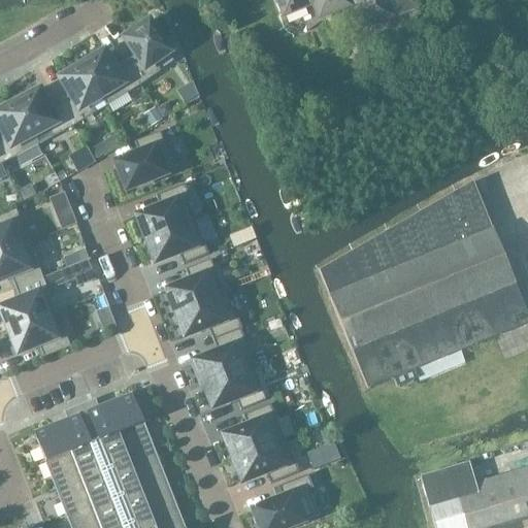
[(357,0),(369,27),(393,17),(386,0),(275,0),(283,18),(312,5),(319,20),(335,12),(333,8),(352,0),(357,0)]
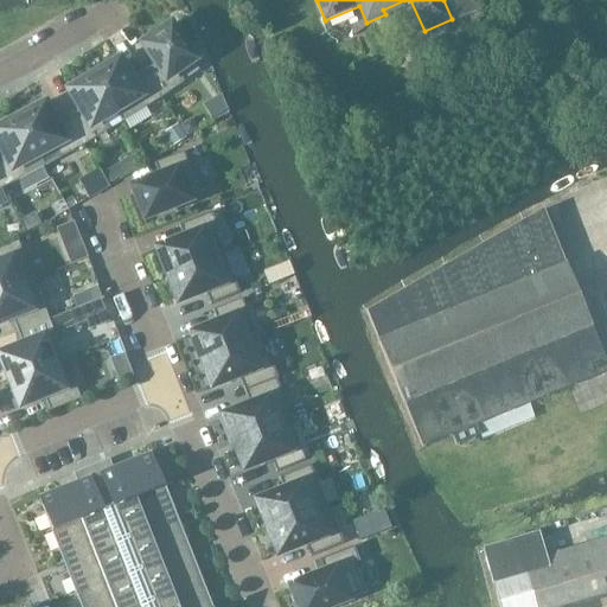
[(144,74),(160,98),(183,83),(176,74),(193,61),(170,25),(168,26),(161,32),(160,30),(140,43),(155,65),(144,74)]
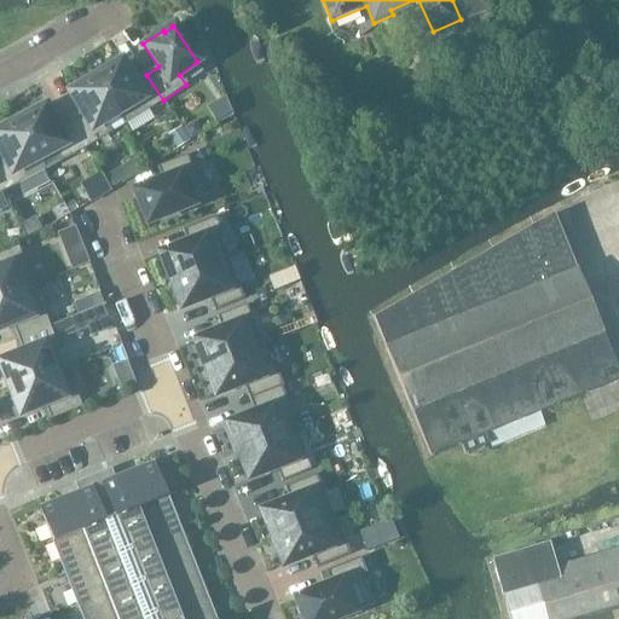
[(94,76),(116,115),(123,126),(163,100),(146,75),(133,82),(120,59),(103,69),(104,73),(96,77),(96,76),(94,76)]
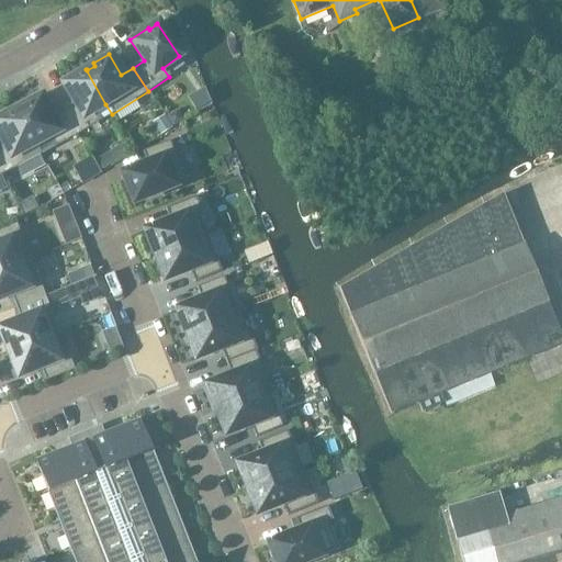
[(93,112),(105,104),(86,69),(86,70),(78,76),(77,72),(62,82),(75,103),(63,110),(77,135),(99,122),(93,112)]
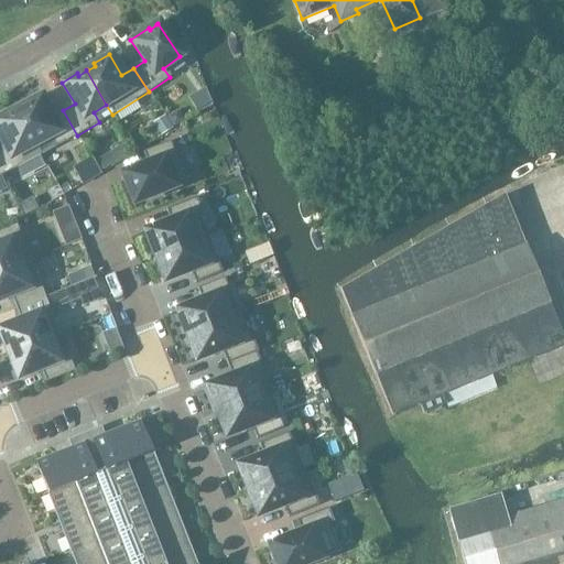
[(17,109),(17,110),(36,144),(41,154),(54,148),(77,136),(63,110),(62,111),(51,117),(40,96),(24,104),(25,106),(18,110),(17,109)]
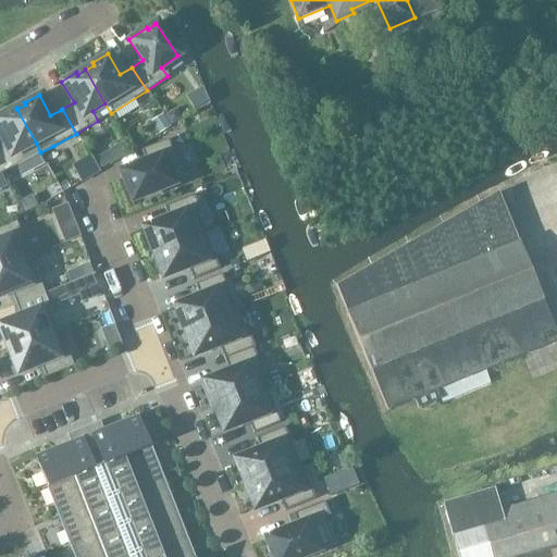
[(40,152),(36,143),(16,109),(15,109),(16,110),(9,113),(8,111),(0,114),(0,135),(3,140),(0,141),(0,165),(3,173),(40,152)]
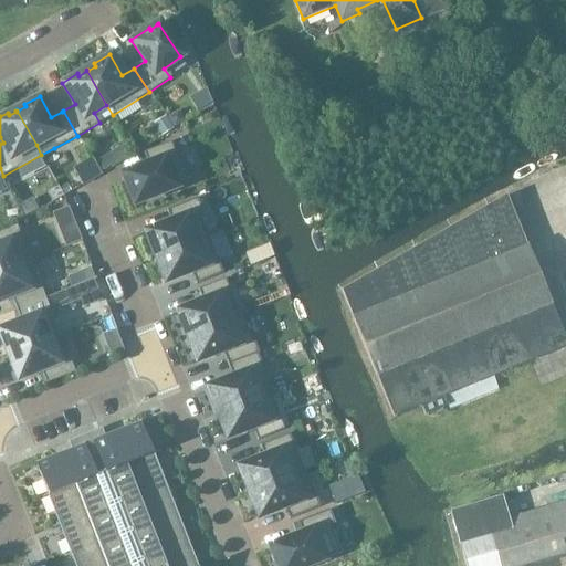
[(148,166),(123,176),(135,205),(189,182),(177,154),(175,155),(170,143),(143,153),(148,166)]
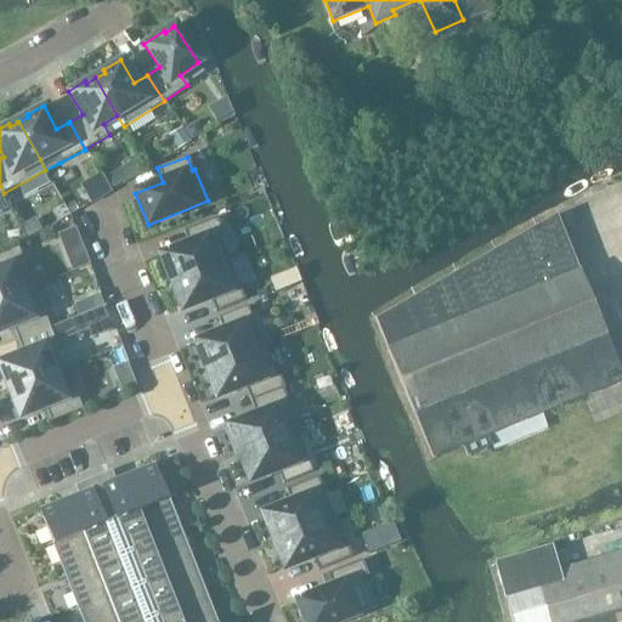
[(374,320),(388,351),(413,414),(431,459),(463,447),(467,457),(491,446),(487,436),(621,382),(621,377),(605,337),(606,337),(580,271),(578,272),(555,215),(374,320)]
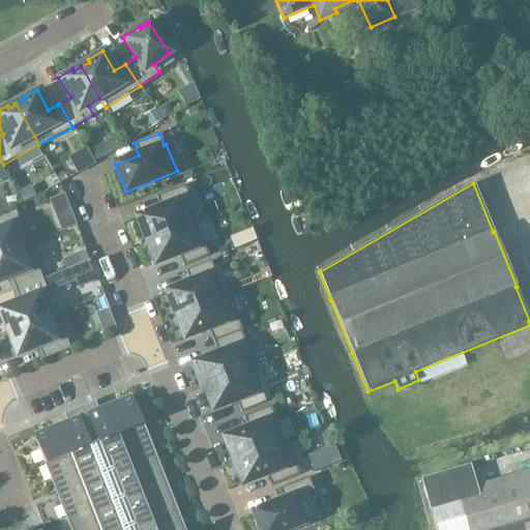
[(160,209),(137,218),(145,240),(145,241),(195,222),(185,200),(189,199),(184,186),(155,198),(160,209)]
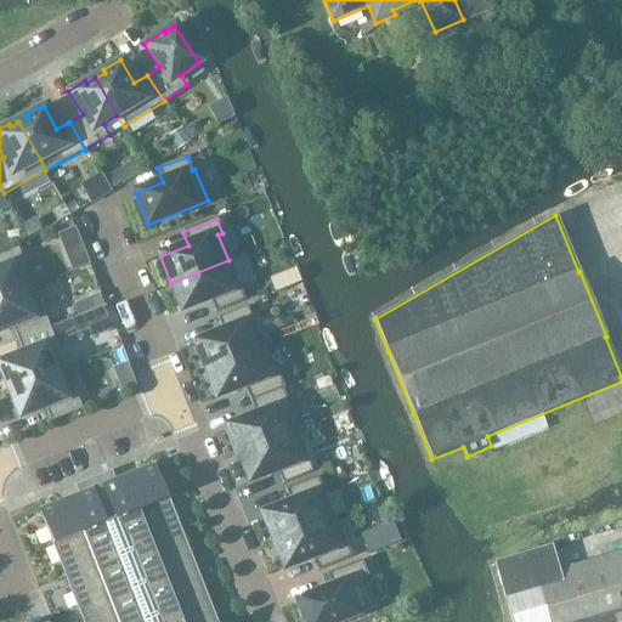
[(64,249),(80,243),(74,228),(60,235),(64,249)]
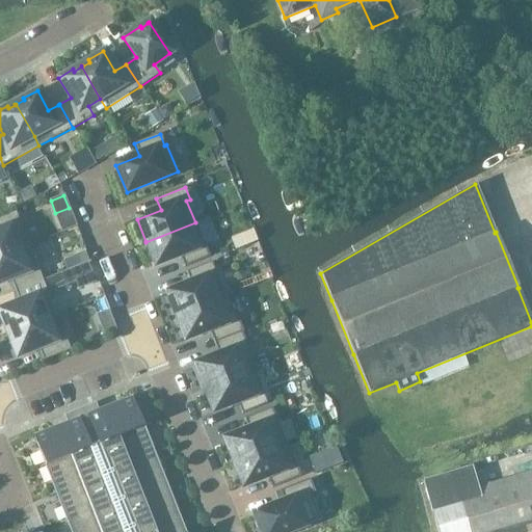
[(0,257),(28,246),(14,211),(0,216),(0,257)]
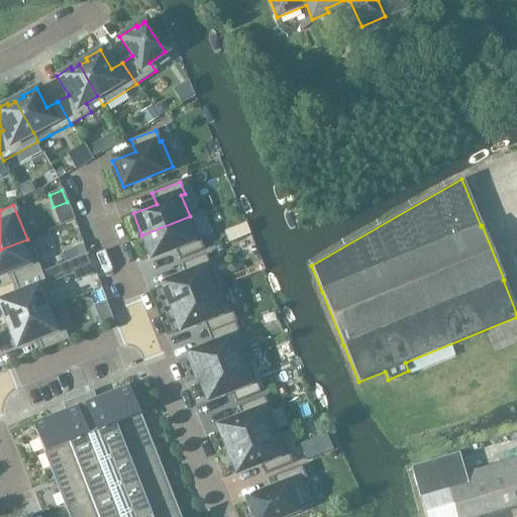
[(58,216),(61,226),(78,222),(75,211),(58,216)]
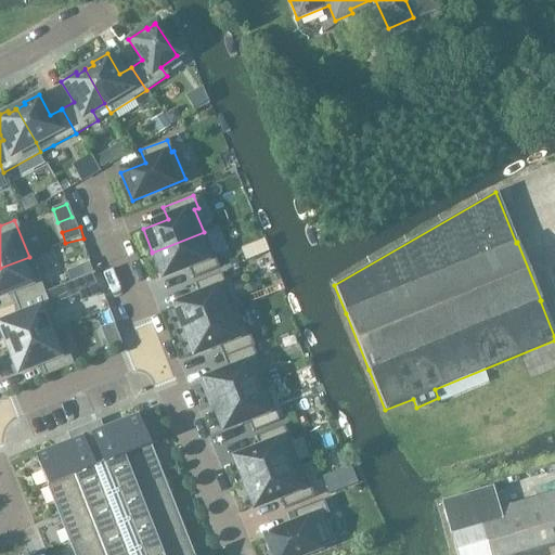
[(204,232),(152,253),(153,254),(163,276),(186,267),(192,280),(218,269),(204,232)]
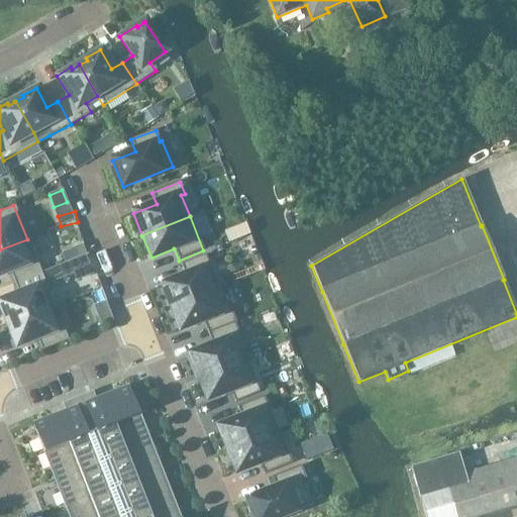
[(50,223),(32,229),(42,257),(61,251),(50,223)]
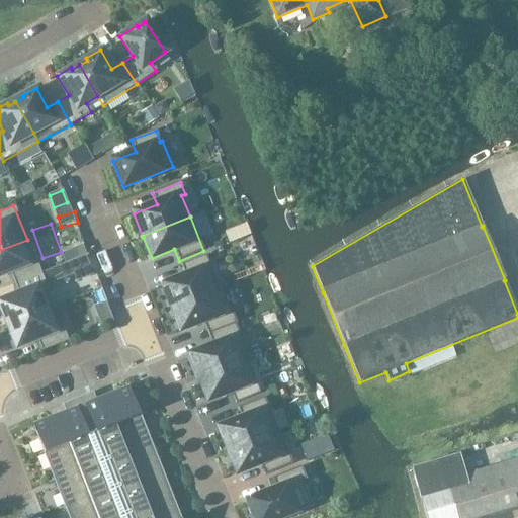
[(12,284),(40,273),(27,240),(0,250),(0,276),(10,272),(14,283),(12,284)]
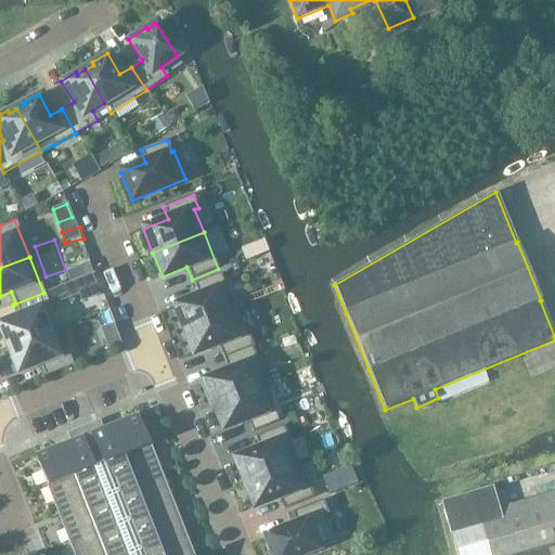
[(71,282),(90,274),(91,274),(88,265),(67,272),(71,282)]
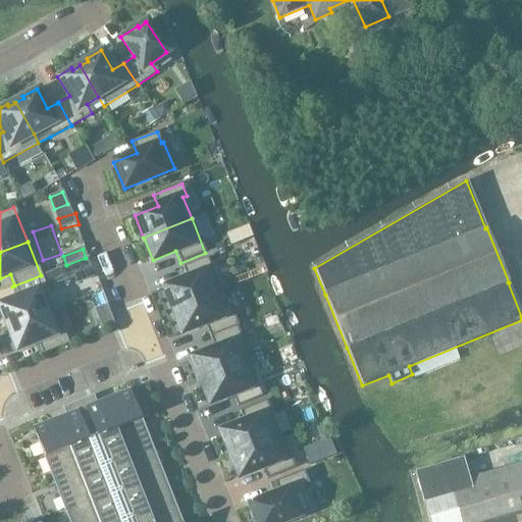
[(66,265),(41,275),(46,288),(74,276),(76,283),(92,277),(85,258),(66,265)]
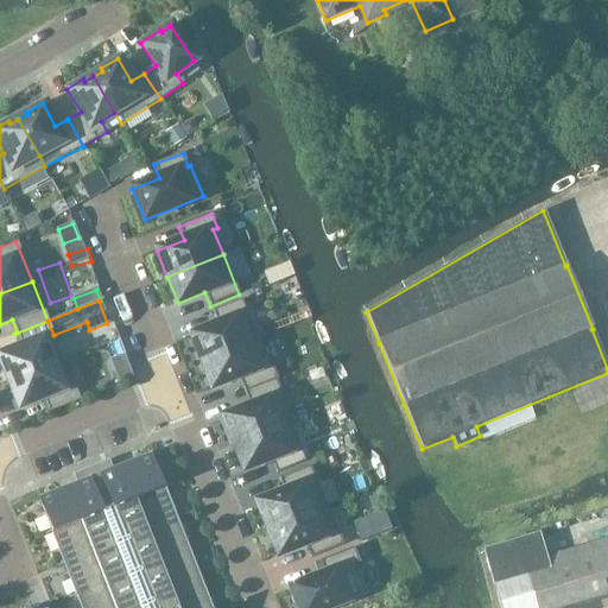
[(213,327),(191,335),(201,360),(200,361),(201,362),(257,340),(257,339),(241,301),(211,311),(217,325),(213,327)]
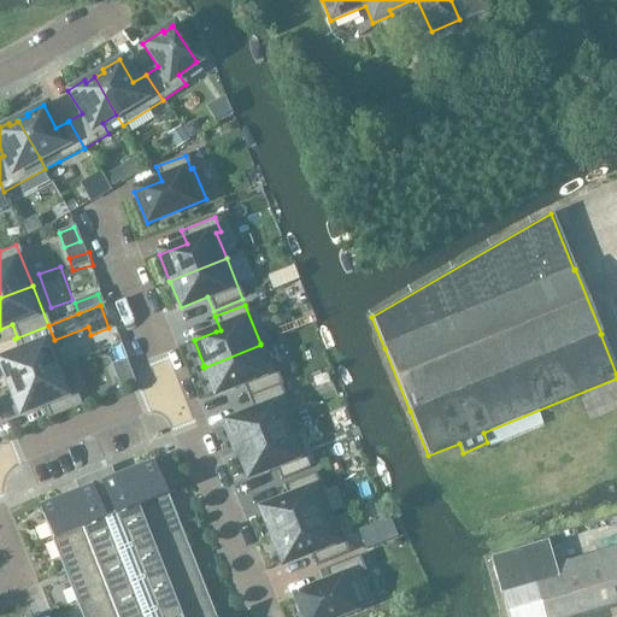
[(54,340),(48,325),(15,339),(16,340),(18,339),(23,352),(0,360),(0,377),(0,378),(4,377),(9,388),(54,371),(65,366),(54,340)]
